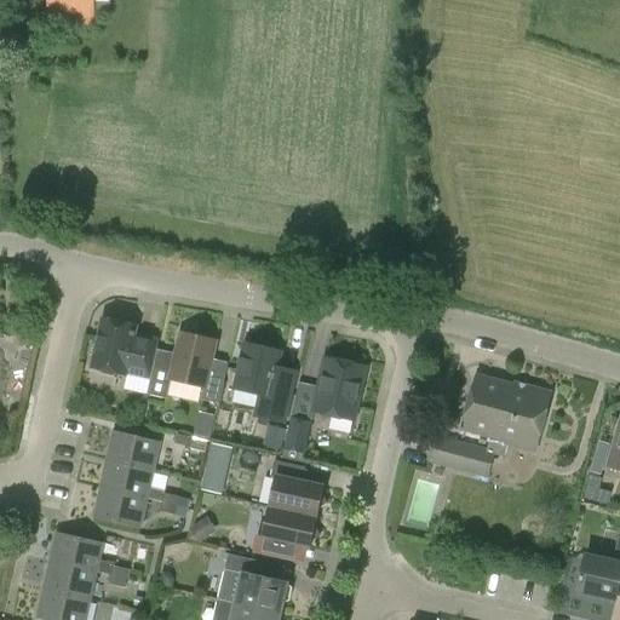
[(46,0),(46,17),(95,17),(93,0),(46,0)]
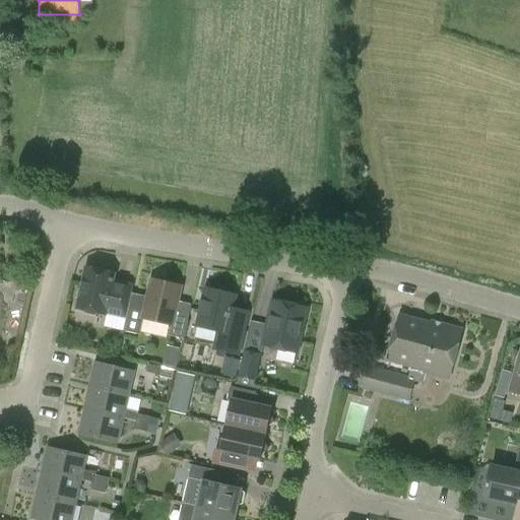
[(115,274),(87,269),(78,310),(107,316),(107,314),(127,318),(134,285),(114,281),(115,274)]
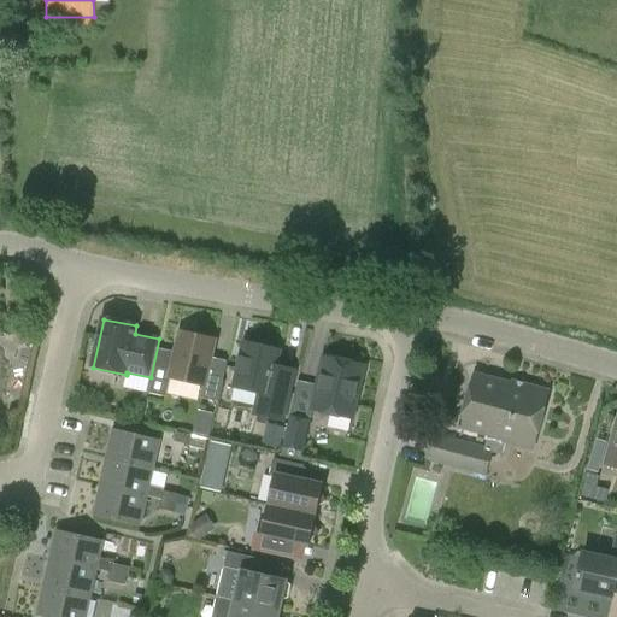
[(218,404),(228,363),(212,359),(216,340),(181,331),(170,380),(204,388),(201,400),(218,404)]
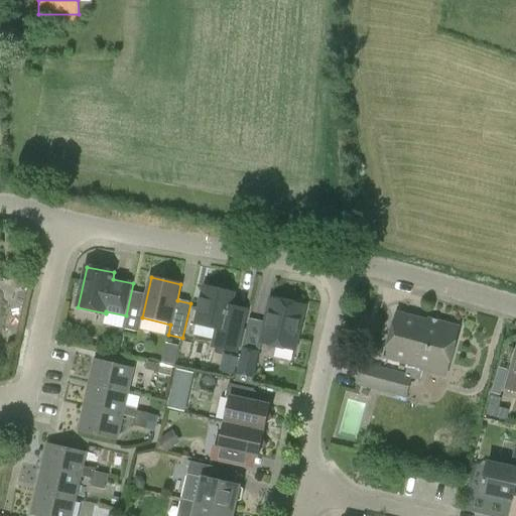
[(235,293),(205,286),(196,324),(218,329),(214,347),(237,352),(247,309),(232,306),(235,293)]
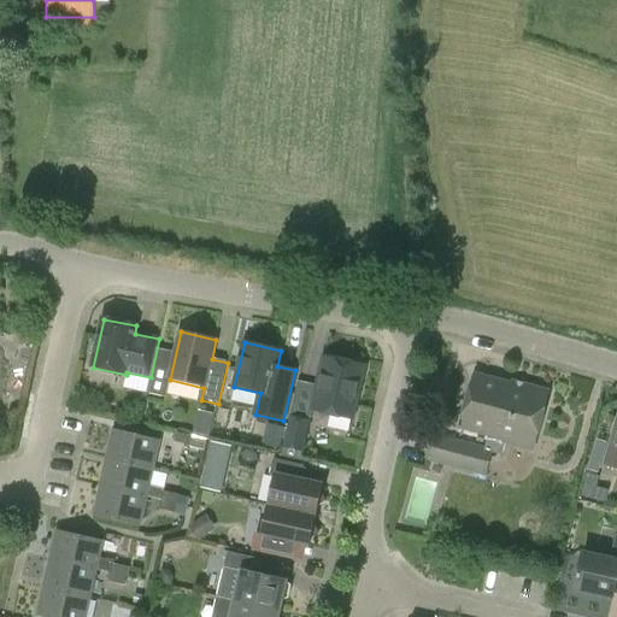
[(365,366),(324,357),(312,410),(353,419),(365,366)]
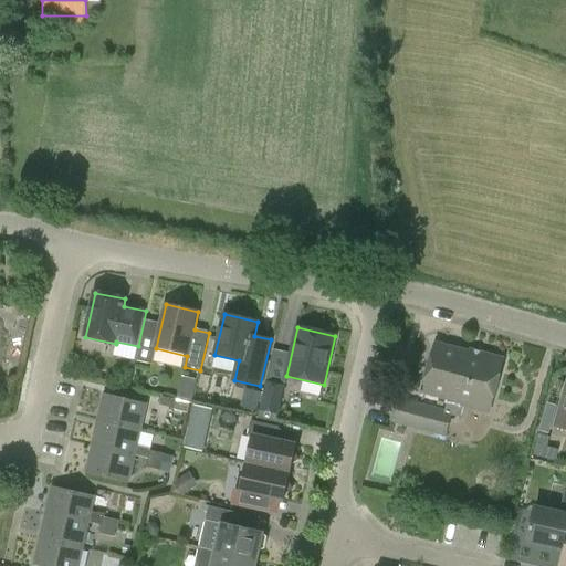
[(489,410),(502,360),(436,343),(421,392),(448,399),(444,410),(397,398),(390,422),(444,437),(451,413),(461,416),(463,404),(489,410)]
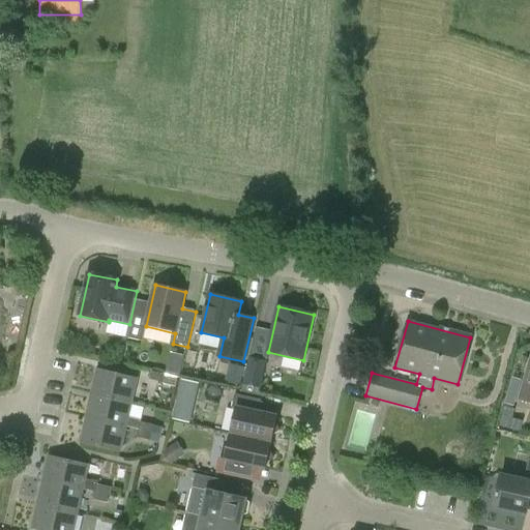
[(266,362),(248,358),(242,384),(244,384),(242,391),(259,394),(266,362)]
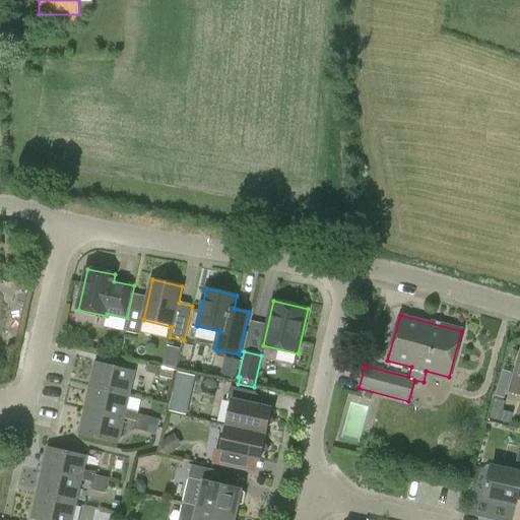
[(519,359),(511,391),(519,394),(519,359)]
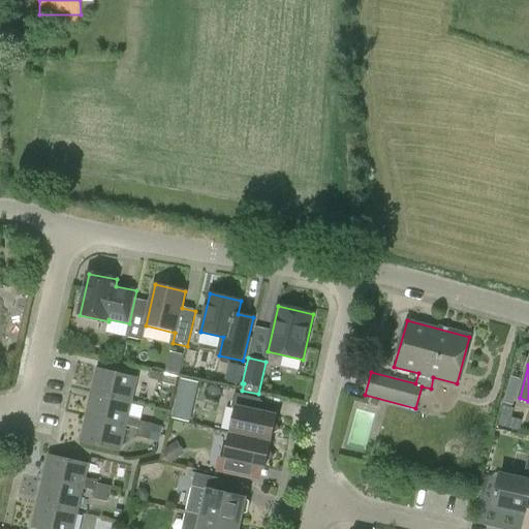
[(98,369),(92,394),(132,403),(138,378),(98,369)]
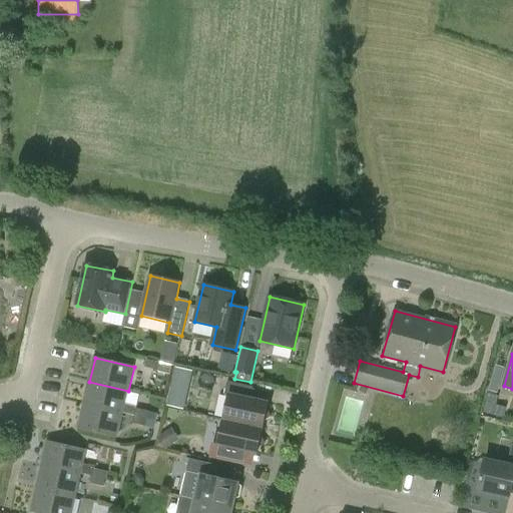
[(144,367),(158,370),(159,362),(146,359),(144,367)]
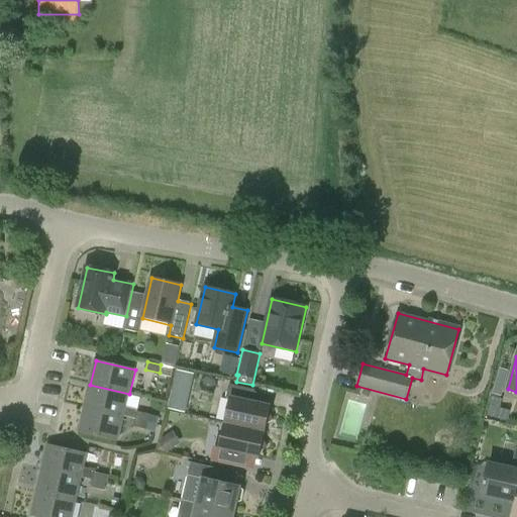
[(179,372),(171,407),(188,411),(196,376),(179,372)]
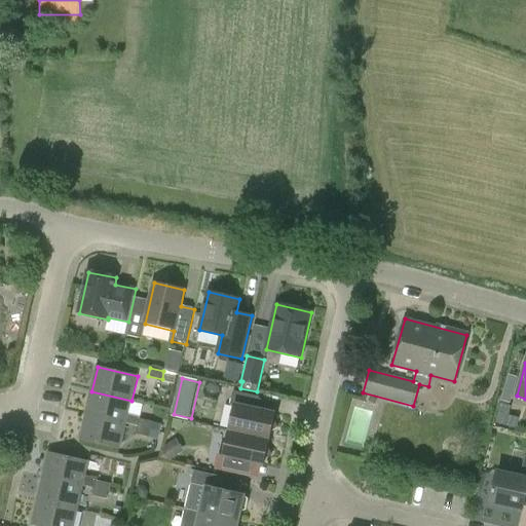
[(91,391),(86,415),(126,424),(132,401),(91,391)]
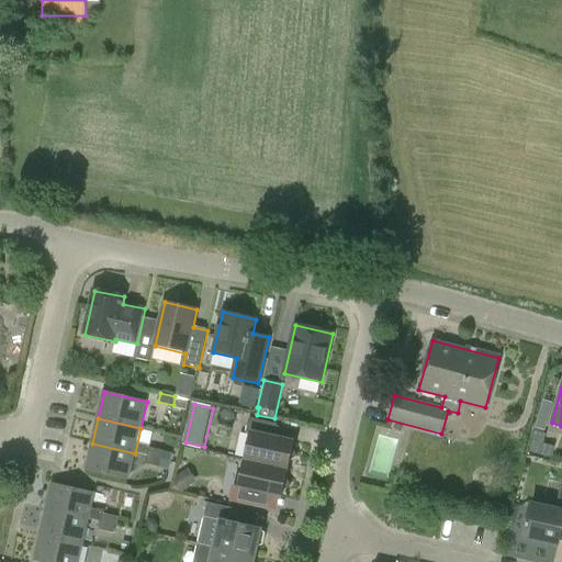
[(251,434),(245,460),(289,470),(290,462),(298,457),(293,449),(294,441),(274,437),(278,425),(249,418),(246,433),(251,434)]
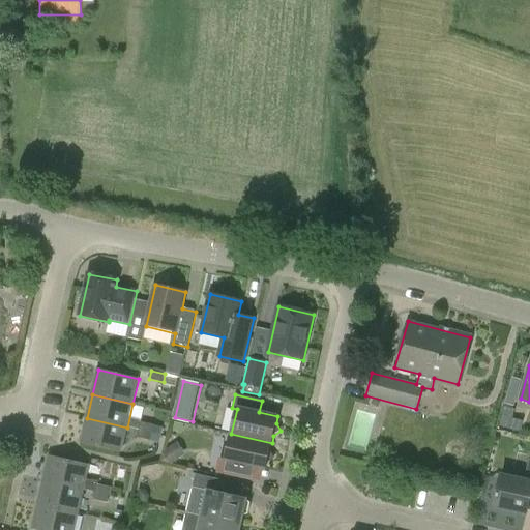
[(505,408),(499,428),(519,434),(522,422),(511,419),(513,410),(505,408)]
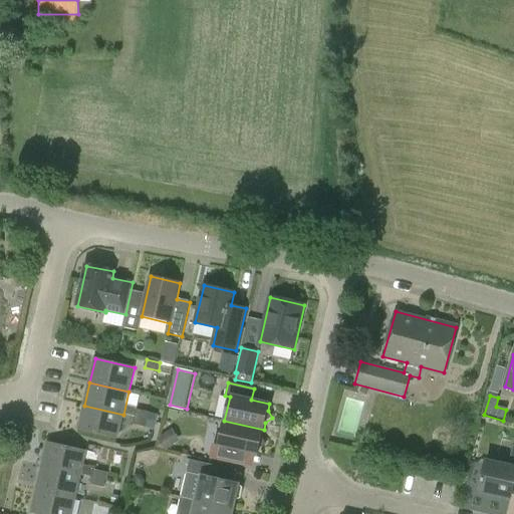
[(117,439),(123,415),(84,406),(78,430),(117,439)]
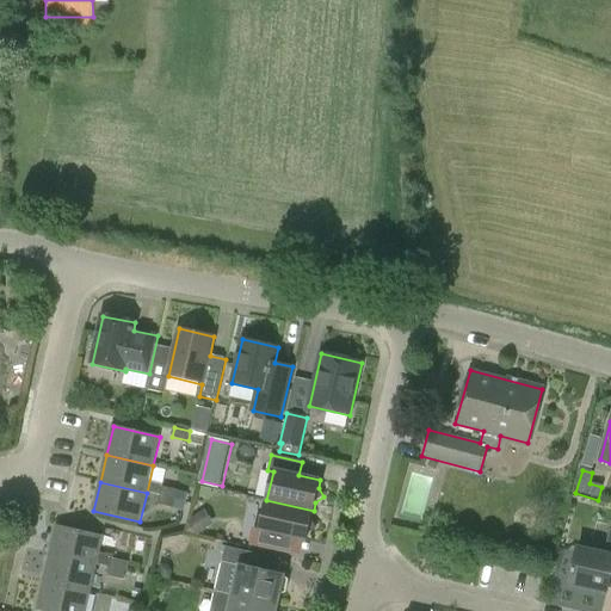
[(160,495),(174,498),(177,489),(161,486),(160,495)]
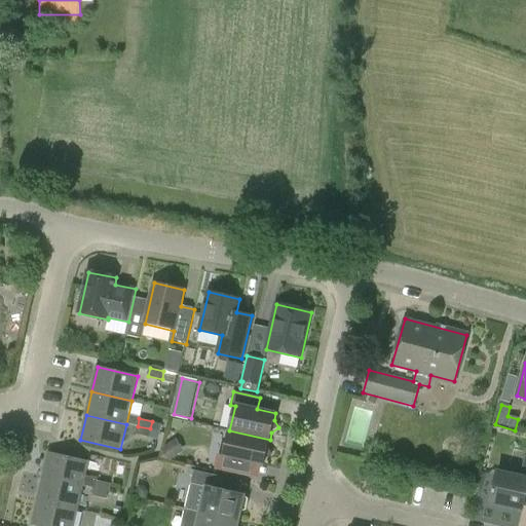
[(149,437),(150,428),(138,426),(136,434),(149,437)]
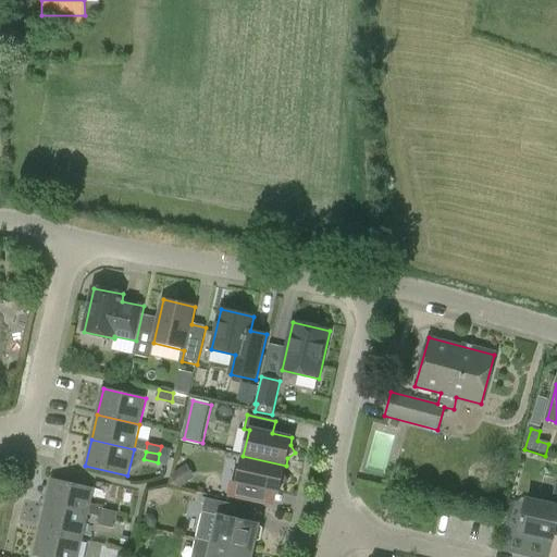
[(284,473),(286,466),(243,456),(237,482),(233,482),(230,495),(257,502),(260,489),(280,493),(281,486),(289,481),(284,473)]
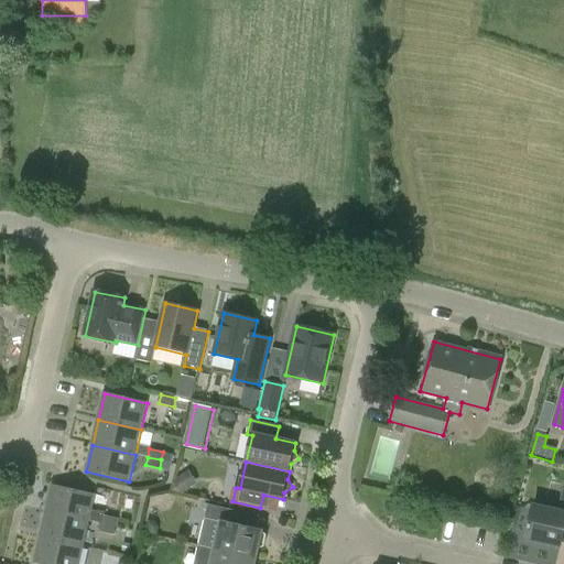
[(52,486),(46,510),(89,520),(101,522),(116,525),(118,518),(104,514),(104,512),(91,510),(95,495),(52,486)]
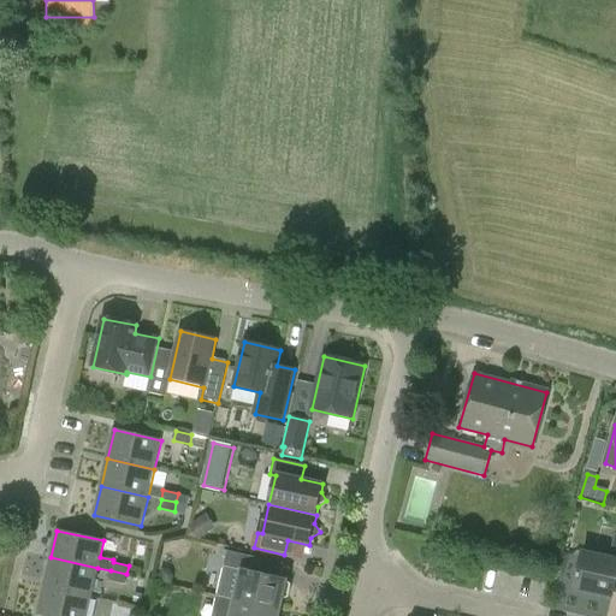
[(582,551),(574,588),(612,597),(612,593),(615,579),(615,533),(609,557),(582,551)]
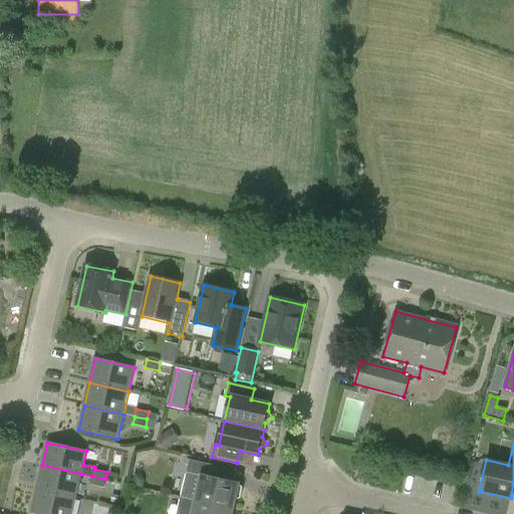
[(190,460),(185,485),(182,498),(196,501),(234,509),(236,500),(240,498),(243,488),(239,485),(240,484),(215,478),(218,466),(190,460)]
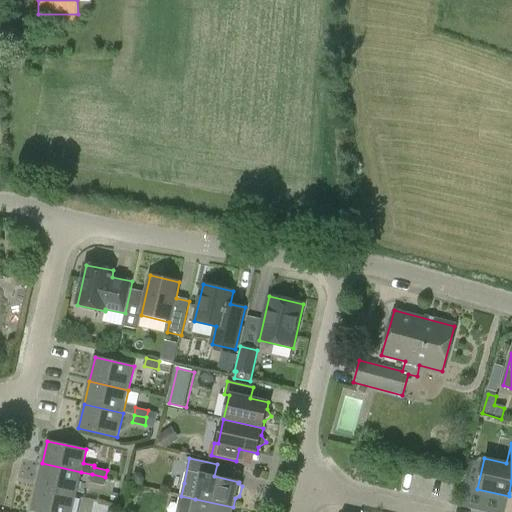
[(75,497),(81,472),(42,463),(36,488),(75,497)]
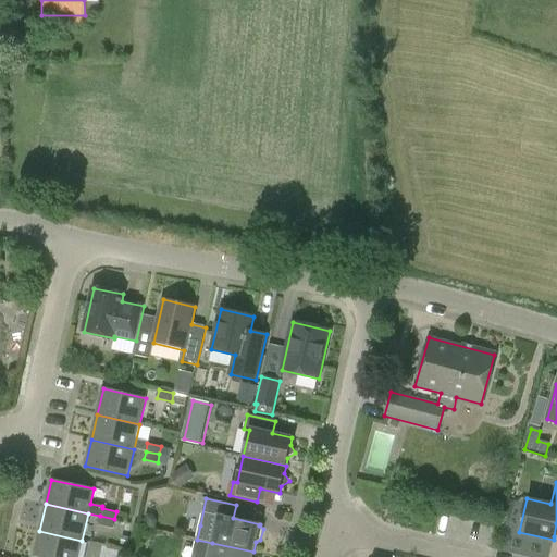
[(114,519),(100,516),(99,524),(112,528),(114,519)]
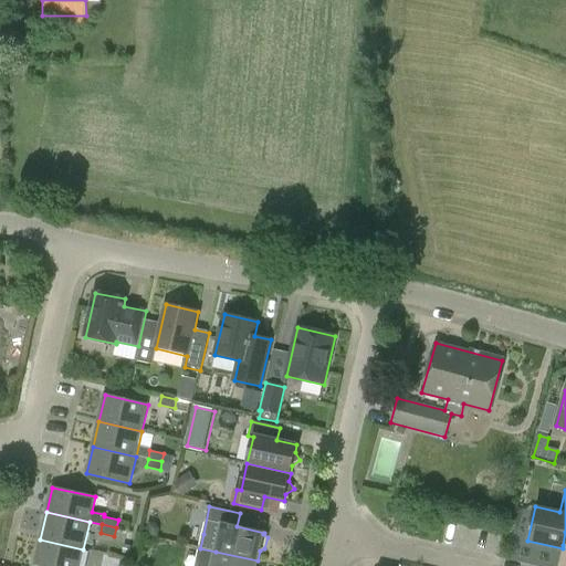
[(79,565),(83,549),(40,540),(33,565),(79,565)]
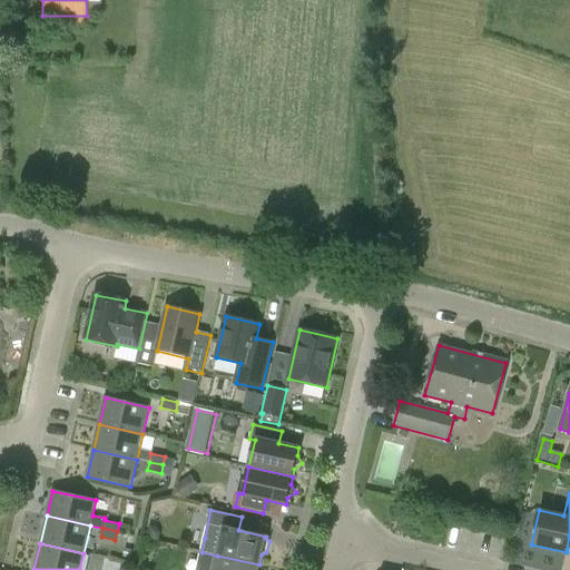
[(202,552),(196,569),(257,569),(259,564),(217,556),(202,552)]
